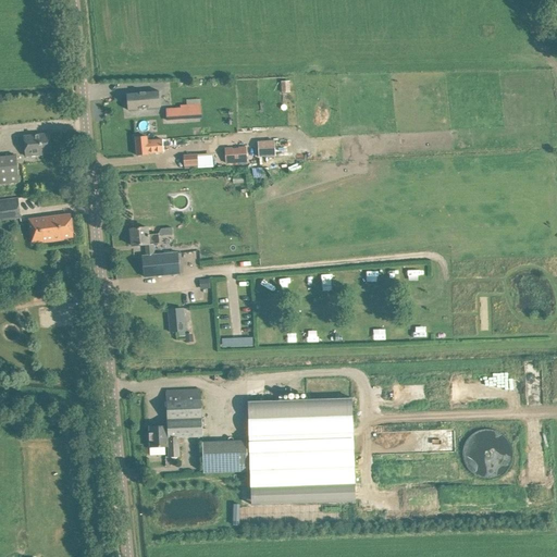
[(127,94),(128,110),(161,108),(159,91),(127,94)]
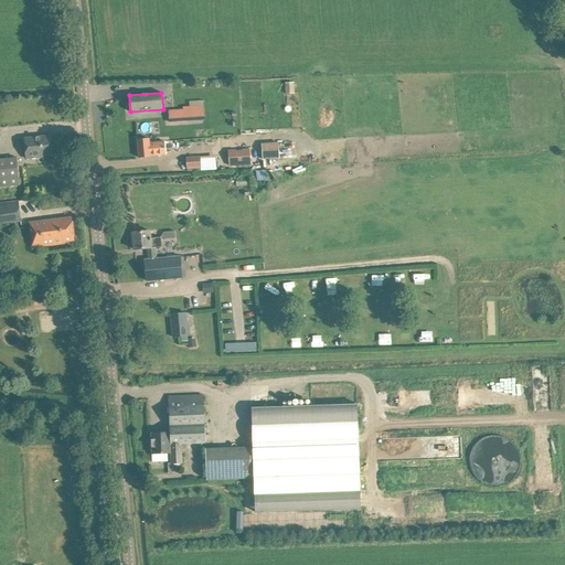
[(205,119),(204,106),(185,108),(185,112),(170,113),(170,121),(205,119)]
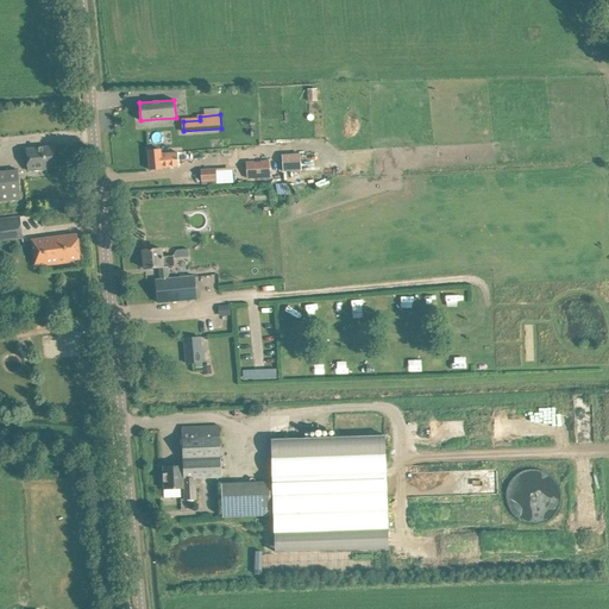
[(55,146),(26,149),(29,171),(46,169),(46,168),(56,167),(55,146)]
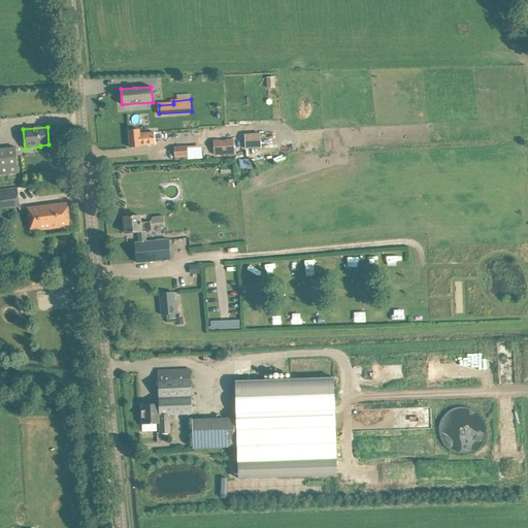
[(129,130),(130,147),(140,146),(140,145),(155,144),(154,132),(139,133),(138,129),(129,130)]
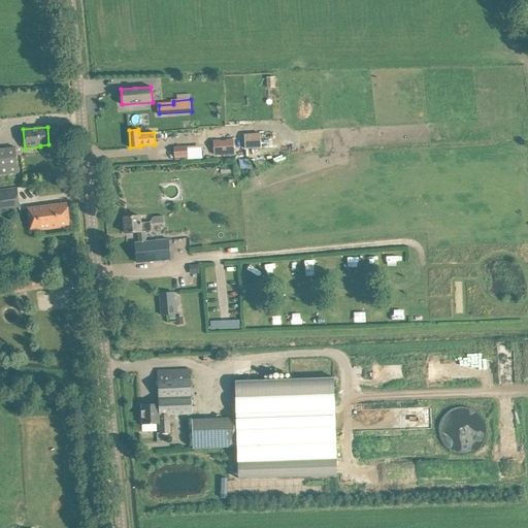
[(260,133),(244,134),(245,149),(261,147),(260,133)]
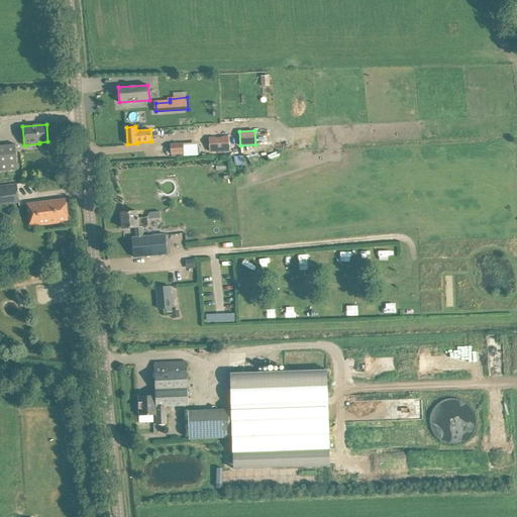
[(209,137),(210,151),(229,150),(228,137),(209,137)]
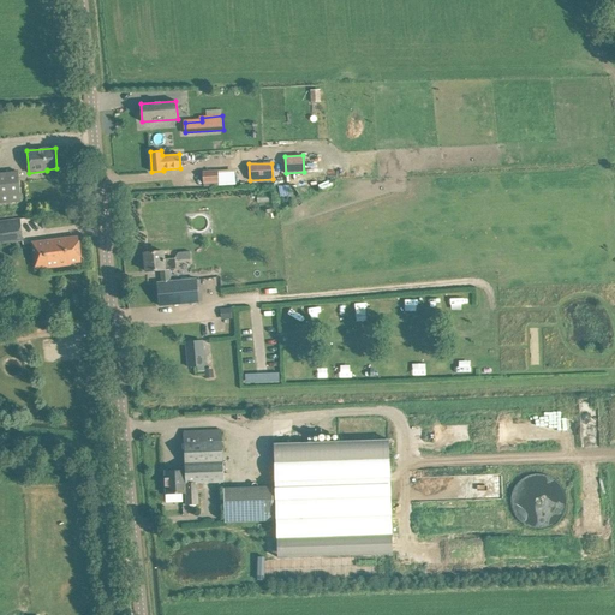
[(234,169),(202,171),(203,184),(234,181),(234,169)]
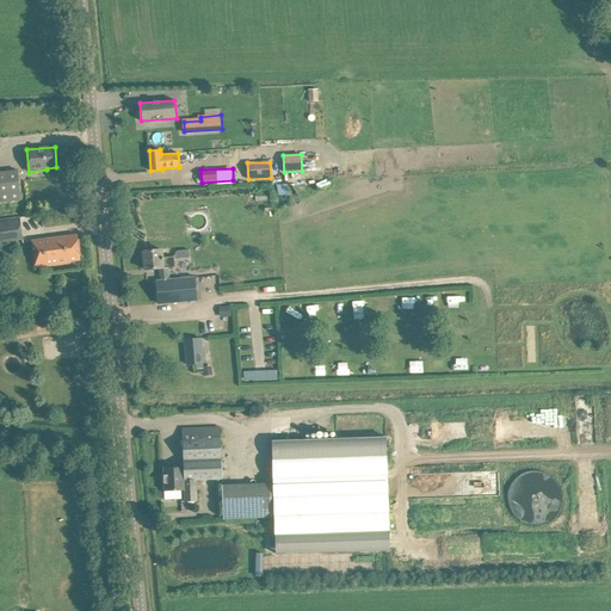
[(18,171),(0,172),(0,202),(22,199),(18,171)]
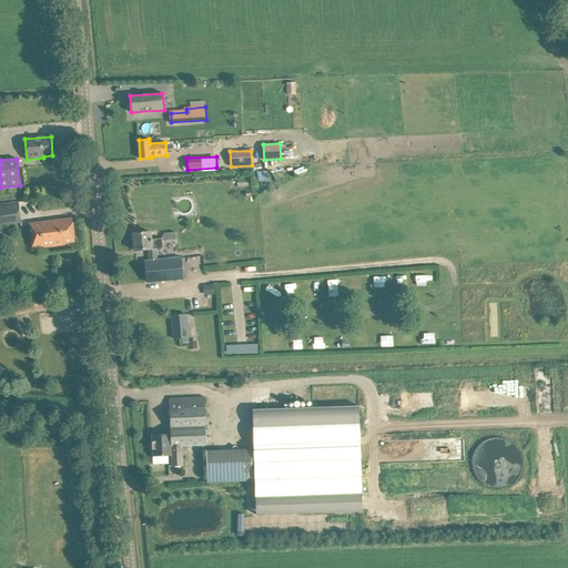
[(18,202),(0,203),(0,222),(20,221),(18,202)]
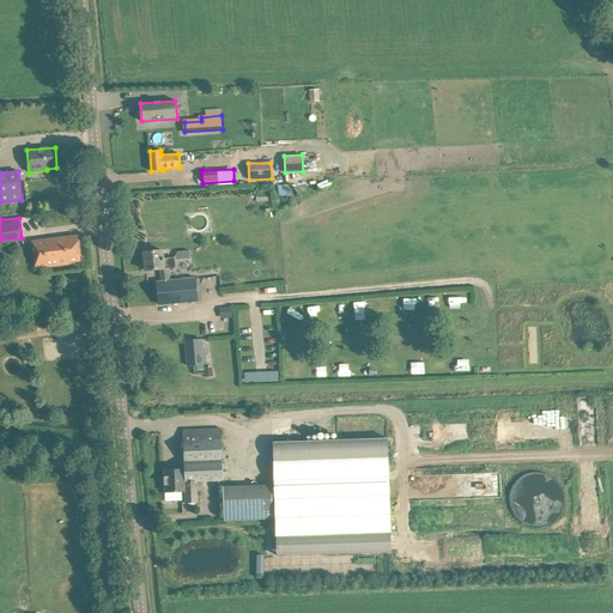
[(78,237),(66,238),(31,242),(34,266),(46,265),(47,267),(71,265),(70,261),(80,260),(78,237)]
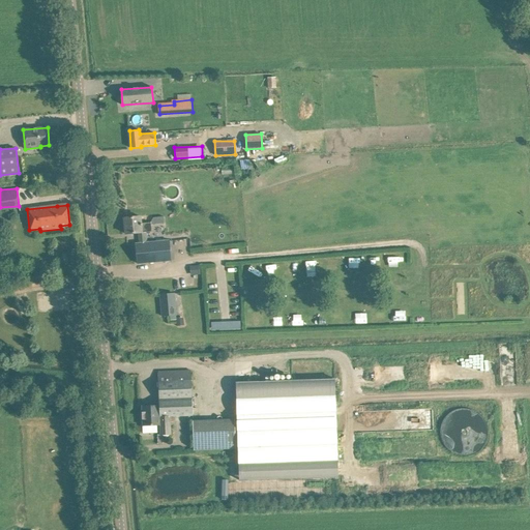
[(141,216),(135,217),(124,218),(126,234),(139,233),(140,243),(136,243),(138,264),(172,261),(170,240),(146,242),(145,232),(152,232),(151,223),(141,224),(141,216)]
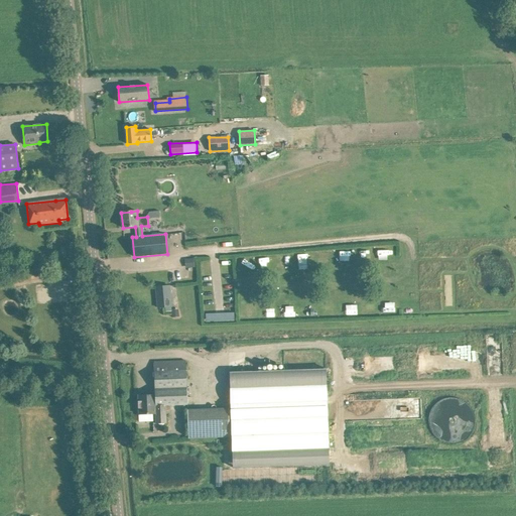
[(393,248),(380,248),(380,257),(393,257),(393,248)]
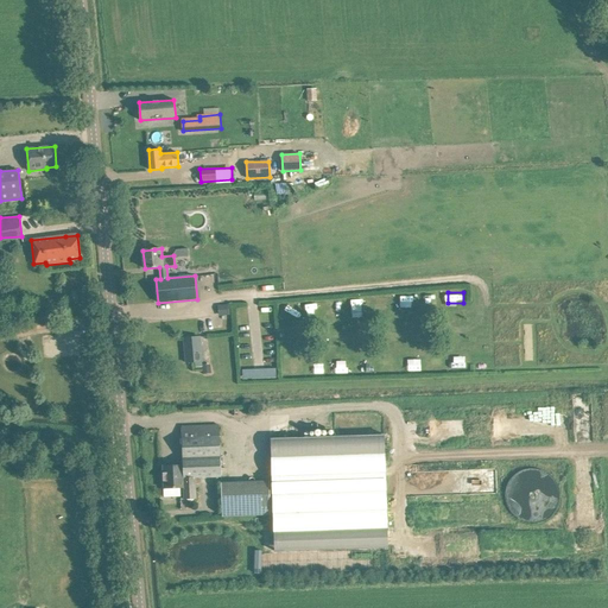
[(317,303),(304,304),(305,315),(318,312),(317,303)]
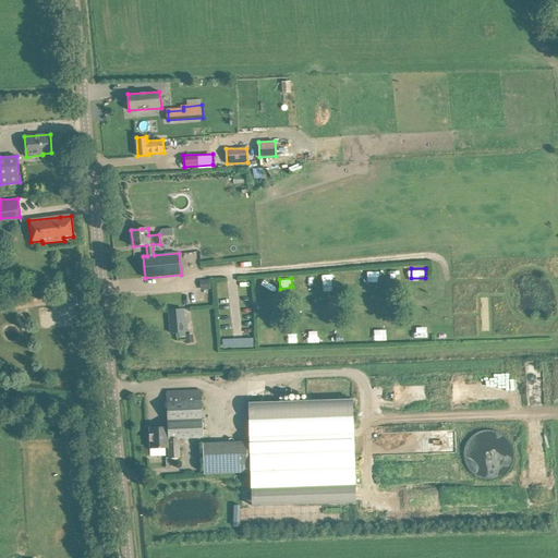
[(183,310),(169,311),(170,332),(185,331),(183,310)]
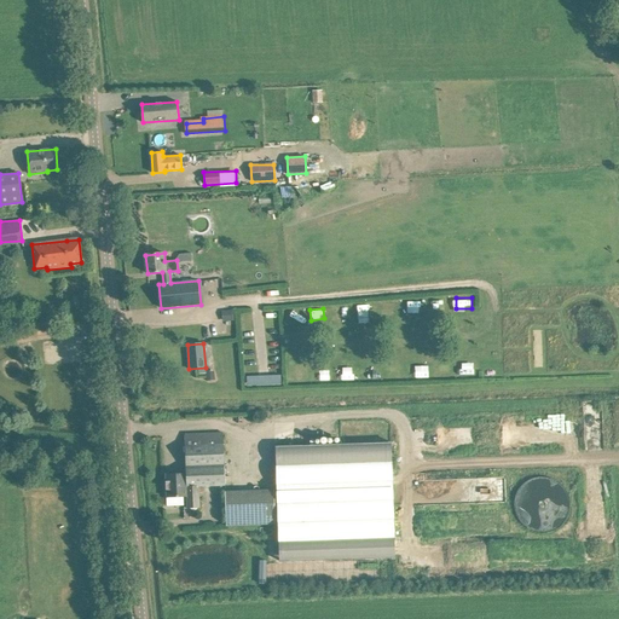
[(346,381),(356,381),(356,363),(345,363),(346,381)]
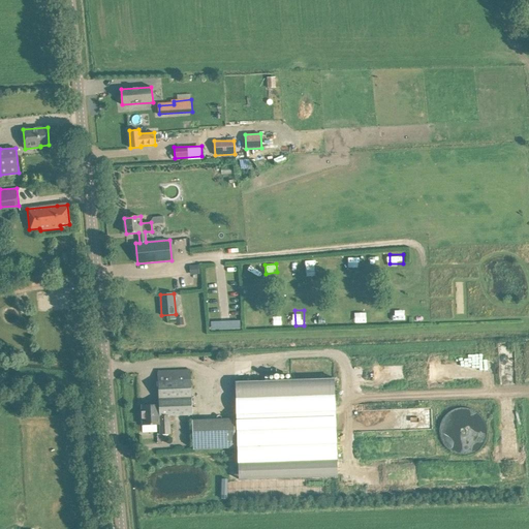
[(323,314),(312,313),(312,323),(323,324),(323,314)]
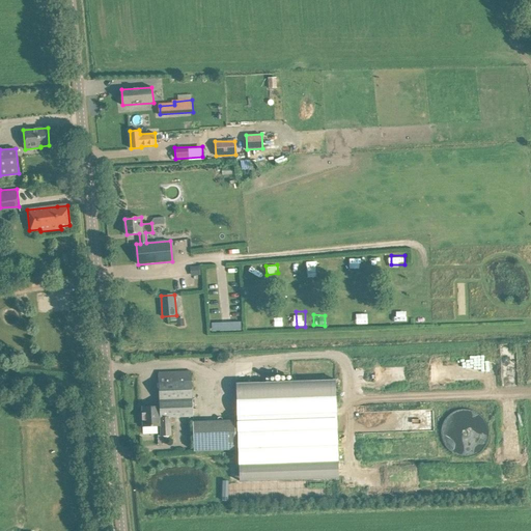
[(254,327),(266,327),(266,316),(253,316),(254,327)]
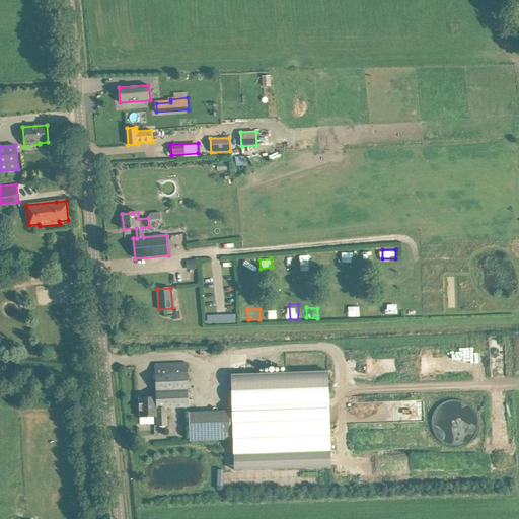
[(279,309),(268,309),(268,319),(279,319),(279,309)]
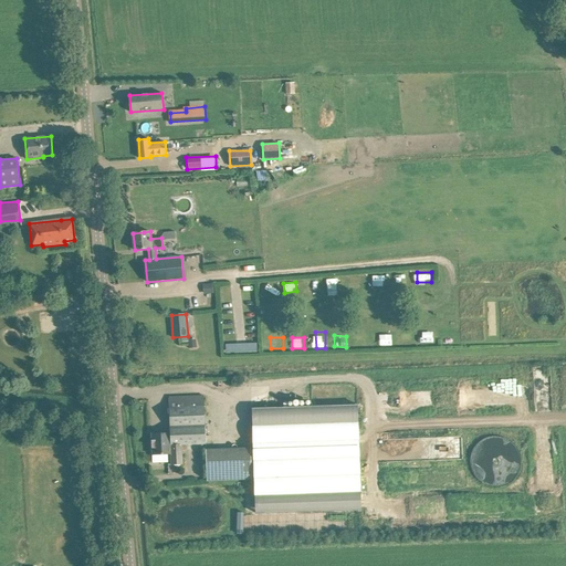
[(169,397),(170,432),(206,431),(205,396),(169,397)]
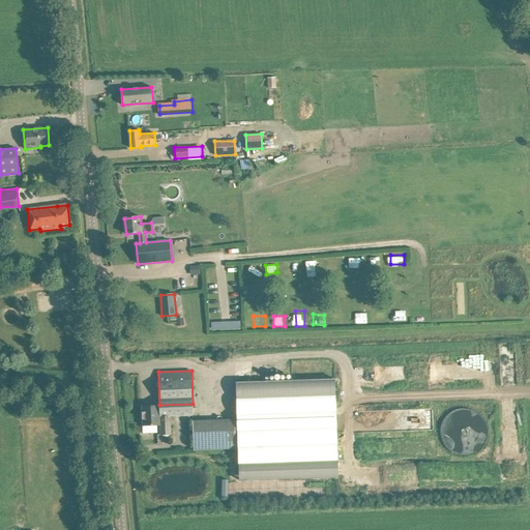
[(335,379),(236,383),(236,398),(237,441),(238,448),(239,481),(336,478),(339,478),(337,437),(335,394),(335,379)]
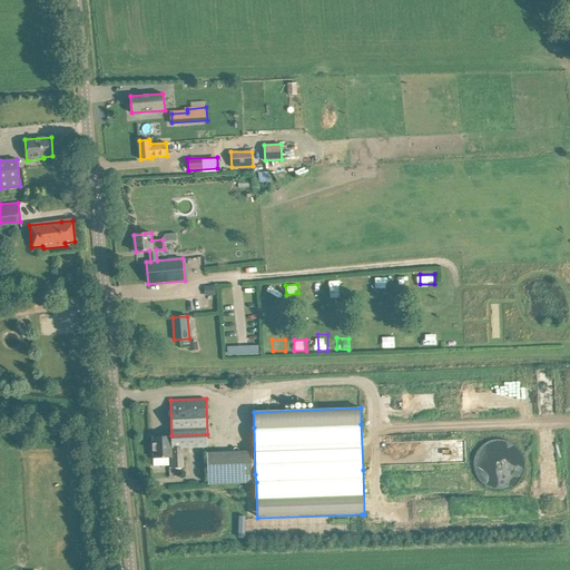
[(207,446),(207,434),(172,435),(153,436),(154,459),(172,458),(173,469),(184,468),(183,448),(207,446)]
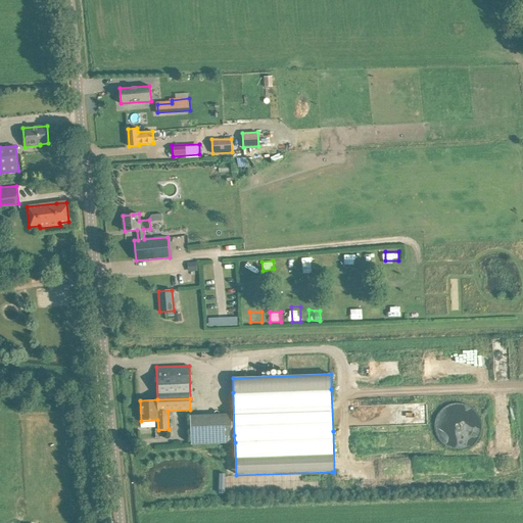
[(232,441),(232,414),(191,415),(191,442),(232,441)]
